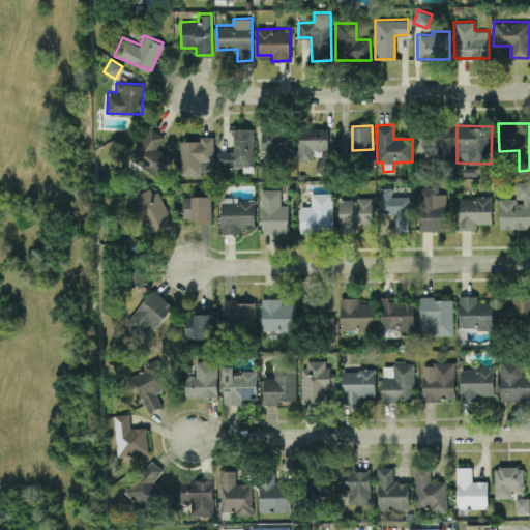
[(129,156),(159,176),(172,157),(156,147),(165,137),(149,126),(129,156)]
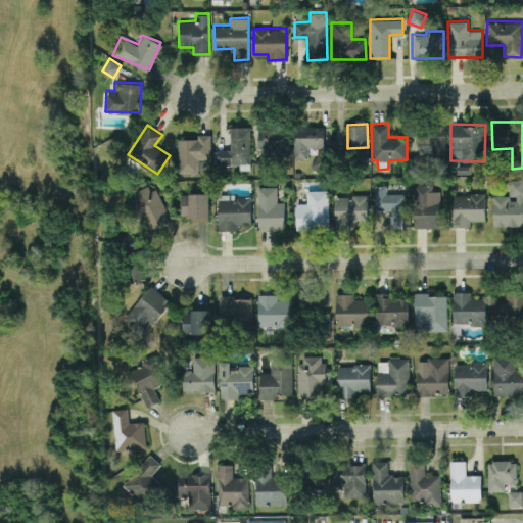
[(324,146),(324,125),(293,126),(294,157),(308,156),(307,146),(324,146)]
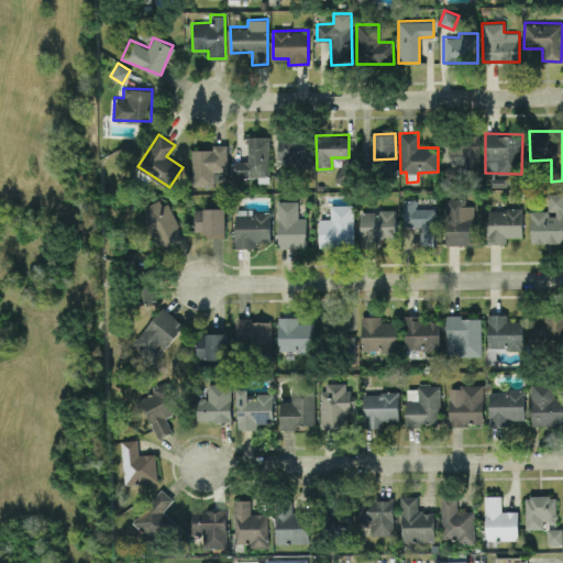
[(271,175),(269,135),(247,136),(249,159),(235,161),(235,176),(271,175)]
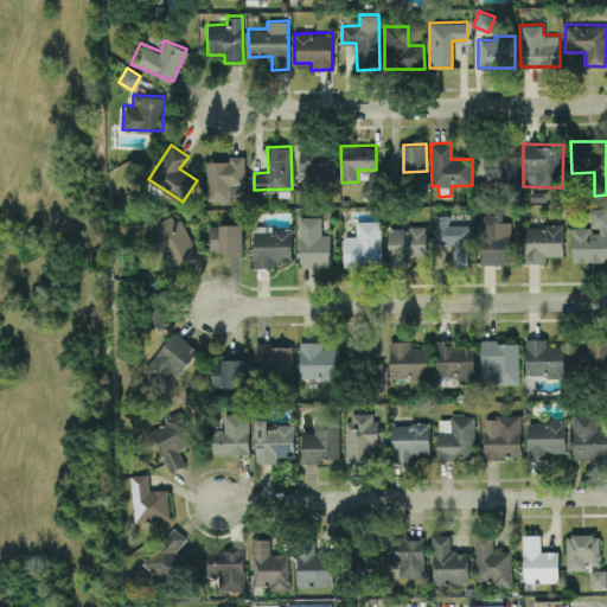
[(516,148),(484,148),(484,179),(478,179),(478,193),(497,193),(497,180),(517,180),(516,148)]
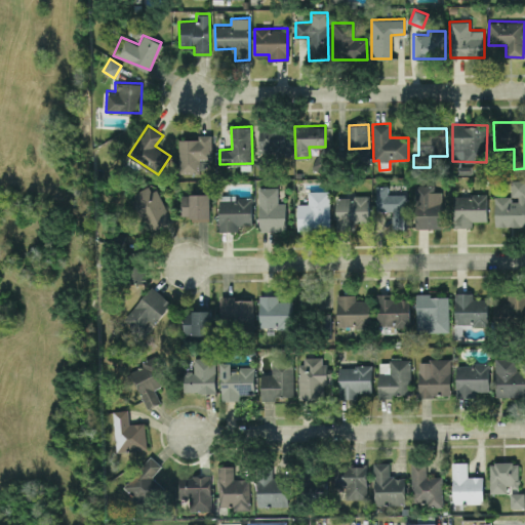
[(260,129),(259,154),(290,155),(290,130),(260,129)]
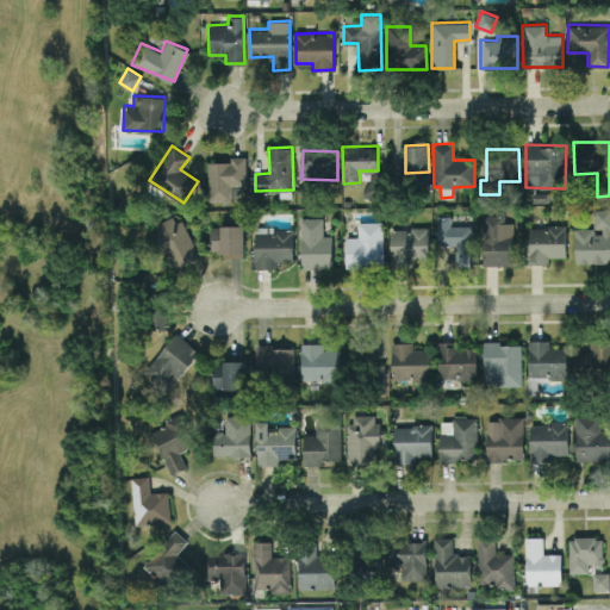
[(206,162),(207,201),(232,200),(231,185),(246,185),(246,156),(230,156),(230,161),(206,162)]
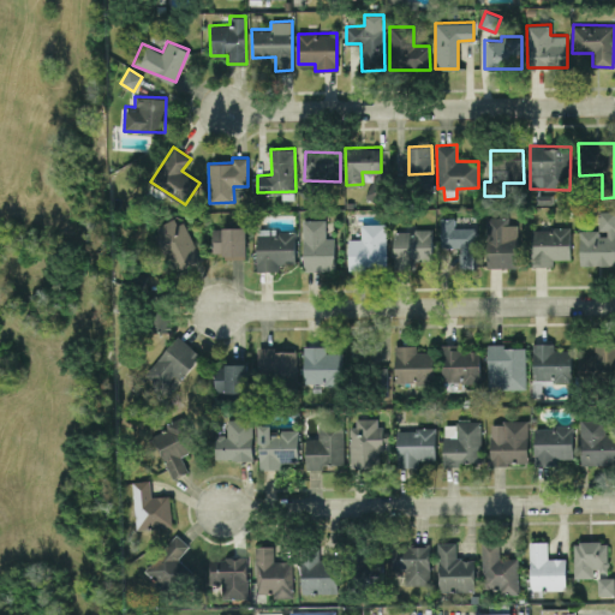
[(382,172),(372,174),(375,191),(376,198),(386,197),(382,172)]
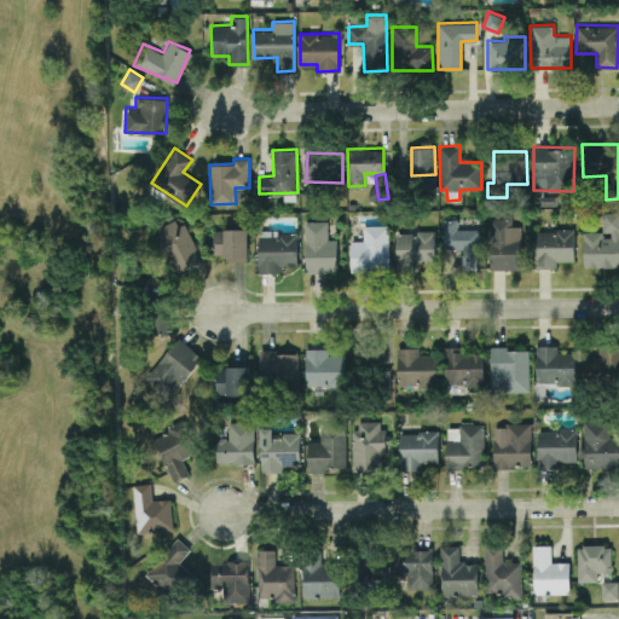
[(584,266),(618,265),(618,212),(601,212),(602,231),(583,231),(584,266)]
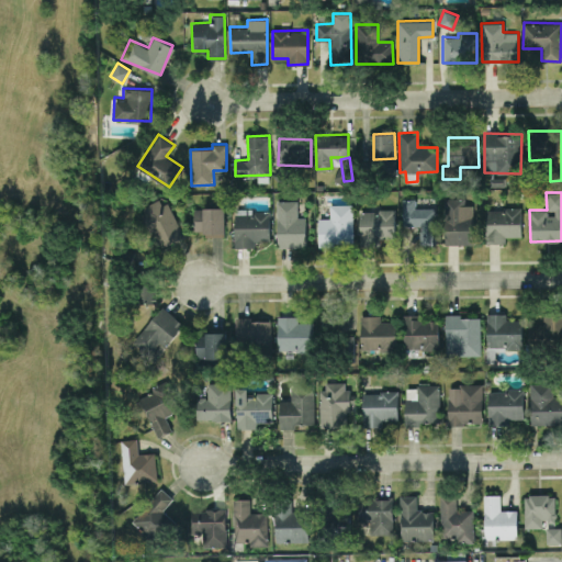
[(184,235),(165,198),(141,210),(159,248),(184,235)]
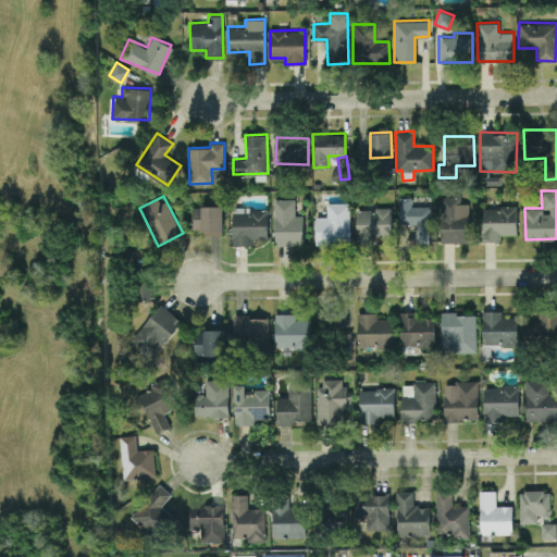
[(399,196),(398,223),(416,224),(415,242),(431,242),(432,206),(411,205),(411,196),(399,196)]
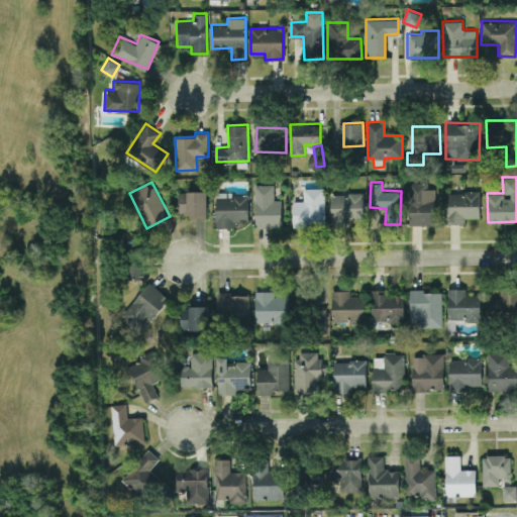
[(426,182),(407,183),(408,225),(435,224),(435,188),(426,188),(426,182)]
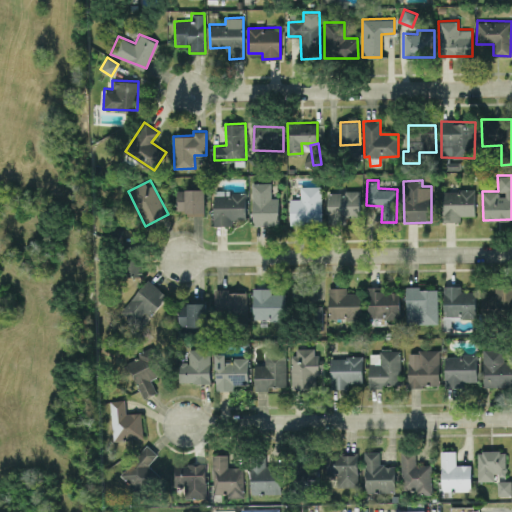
[(253,225),(279,224),(278,197),(271,197),(271,182),(252,182),(253,225)]
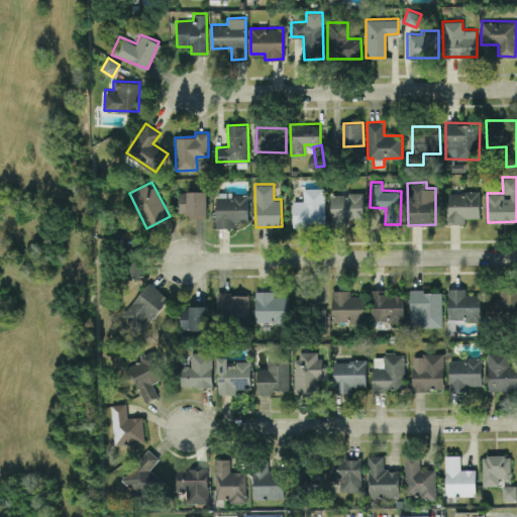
[(293,225),(325,225),(324,187),(303,187),(303,200),(292,200),(293,225)]
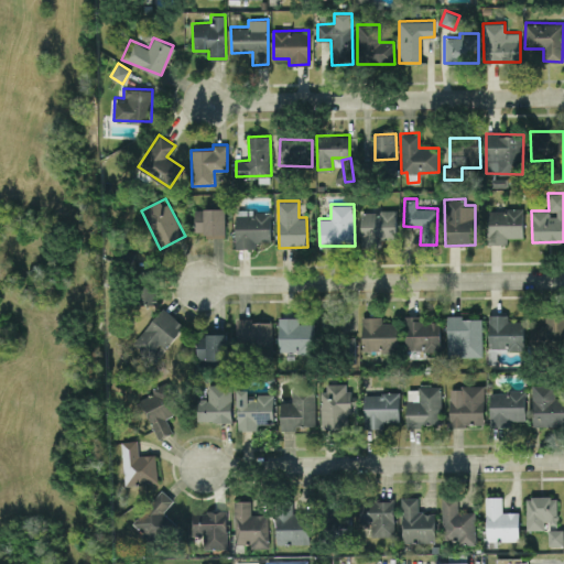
[(226,208),(195,208),(195,231),(204,230),(205,237),(227,237),(226,208)]
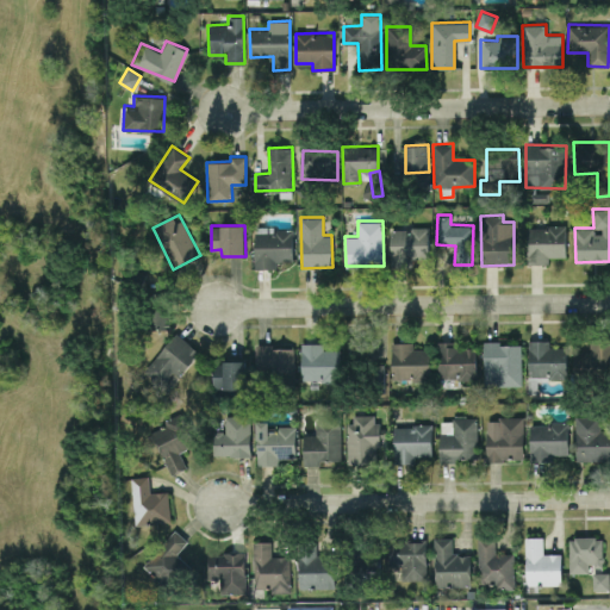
[(566,256),(565,225),(527,226),(527,263),(549,263),(548,256),(566,256)]
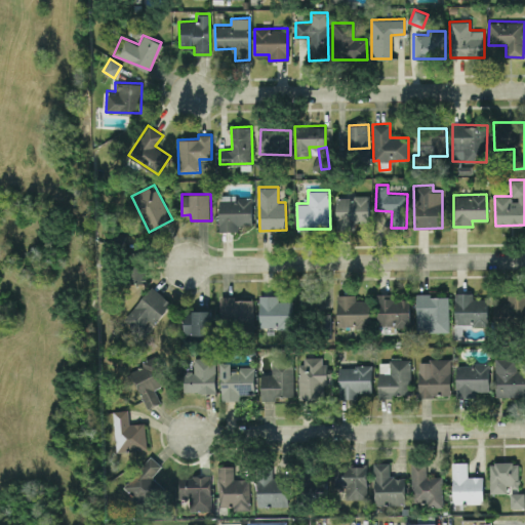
[(252,195),(219,195),(219,231),(238,231),(238,225),(252,225),(252,195)]
